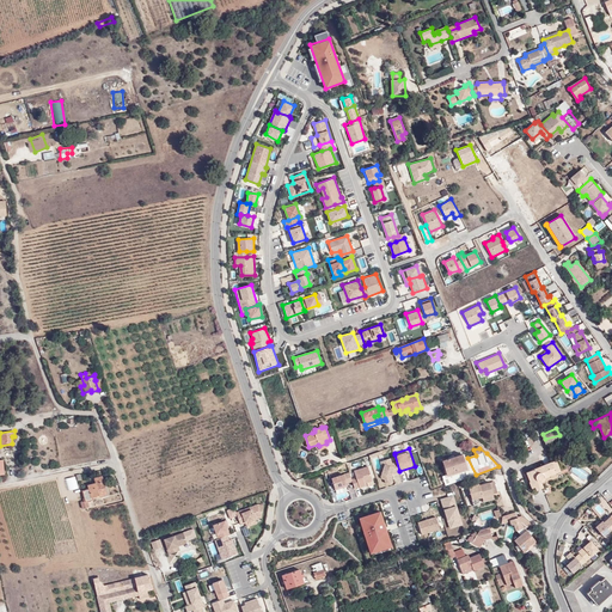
[(399,471),(395,454),(380,459),(383,466),(380,475),(381,477),(384,478),(386,484),(393,481),(391,473),(399,471)]
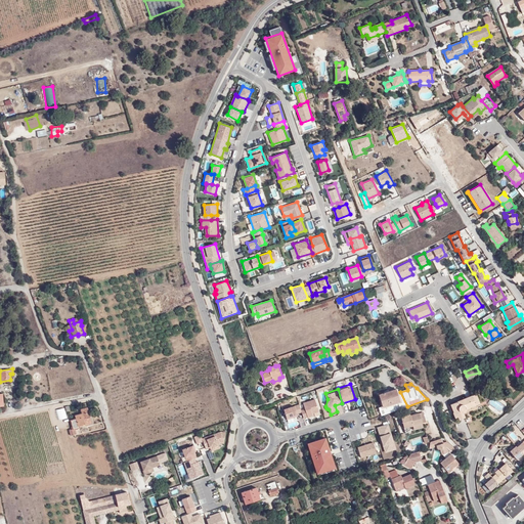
[(379,408),(381,416),(391,412),(407,406),(400,392),(397,393),(395,389),(379,395),(383,406),(379,408)]
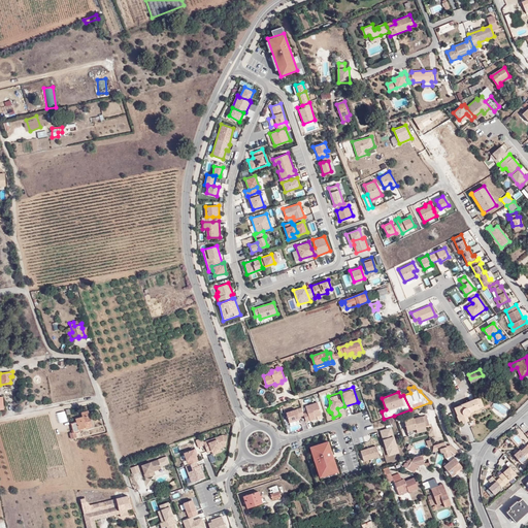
[(467,415),(469,413),(480,408),(475,399),(454,407),(457,416),(459,421),(462,420),(463,423),(468,421),(466,416),(467,415)]
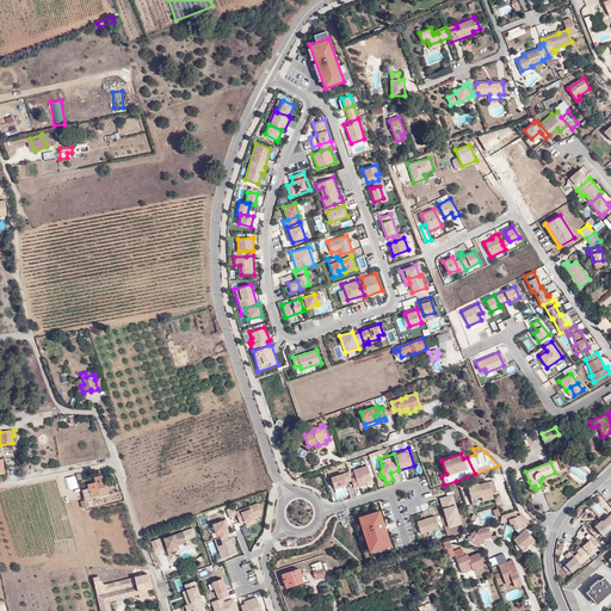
[(351,477),(352,480),(353,487),(365,483),(365,481),(371,479),(366,464),(353,468),(356,476),(351,477)]
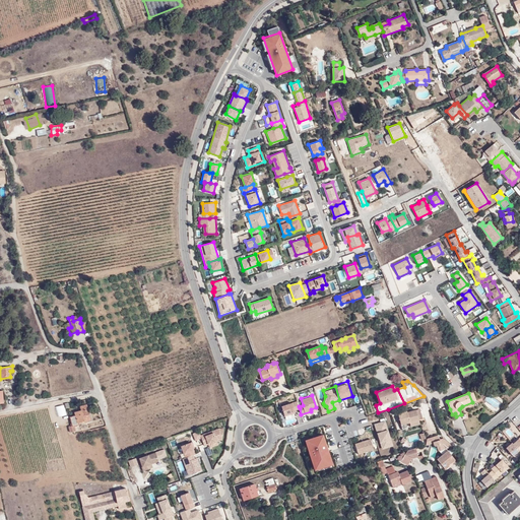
[(299,406),(297,400),(293,401),(293,400),(281,404),(284,415),(295,412),(294,410),(300,408),(299,406)]
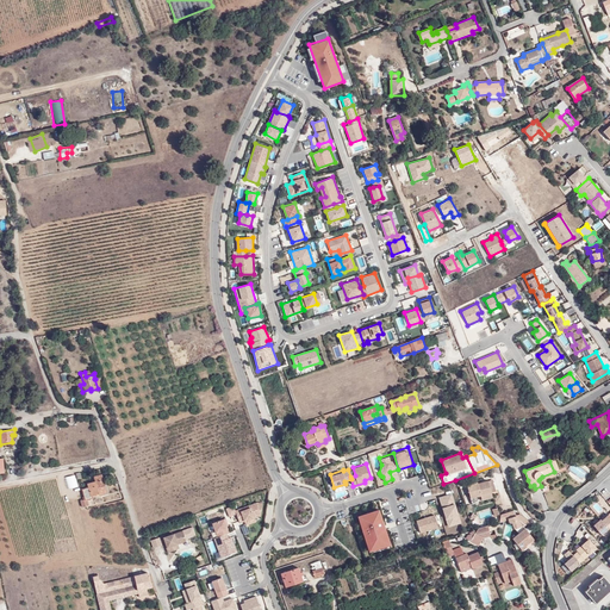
[(106,493),(100,475),(93,477),(94,481),(86,484),(87,486),(81,489),(83,499),(83,500),(87,499),(92,498),(91,496),(98,495),(98,496),(106,493)]
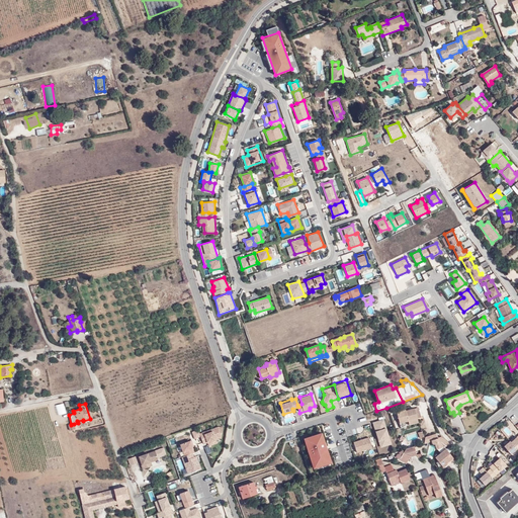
[(397,412),(400,423),(409,420),(417,418),(414,409),(404,412),(403,410),(397,412)]
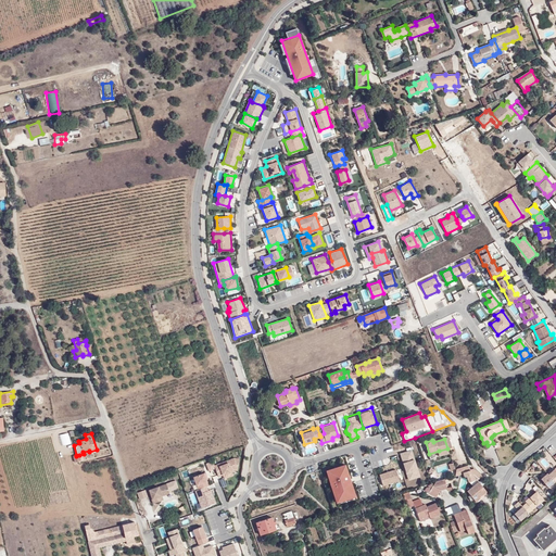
[(420,477),(412,449),(400,452),(408,480),(420,477)]
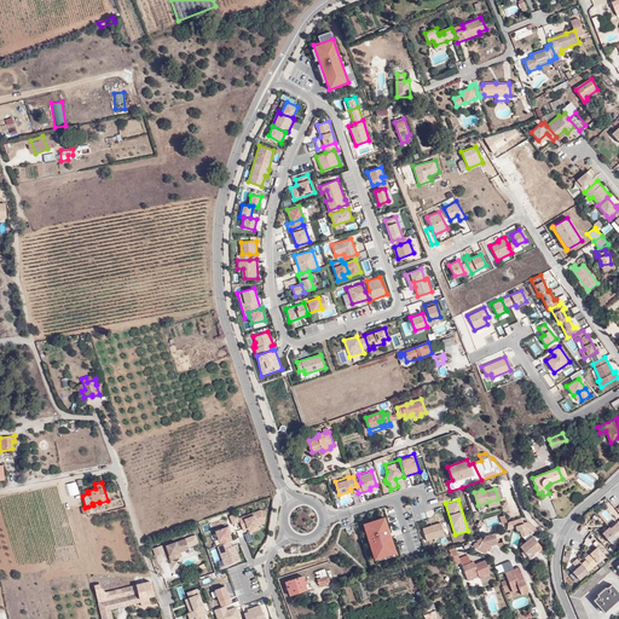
[(265,524),(266,509),(259,509),(238,516),(243,531),(248,528),(249,533),(260,530),(258,524),(265,524)]
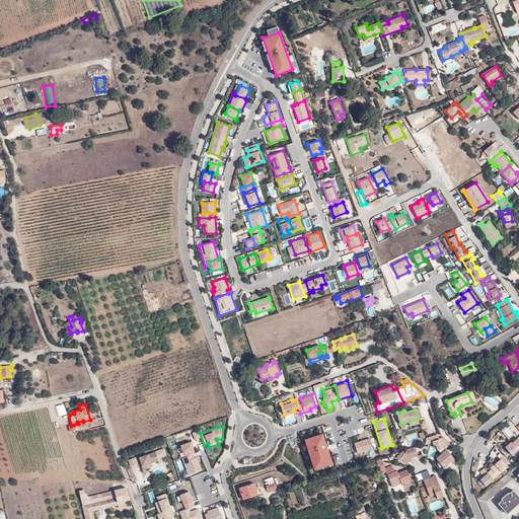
[(334,460),(322,430),(304,436),(313,467),(334,460)]
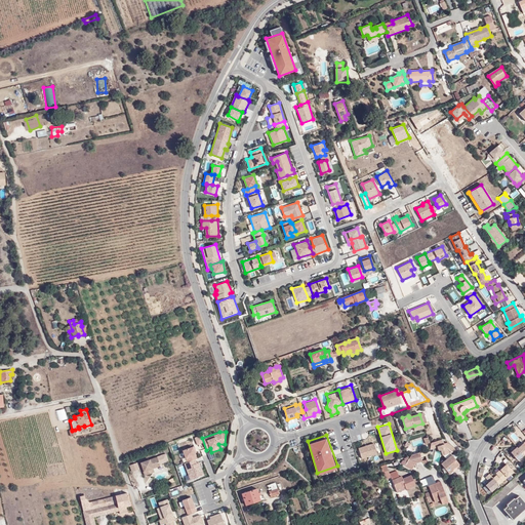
[(377,453),(374,442),(359,446),(362,458),(377,453)]
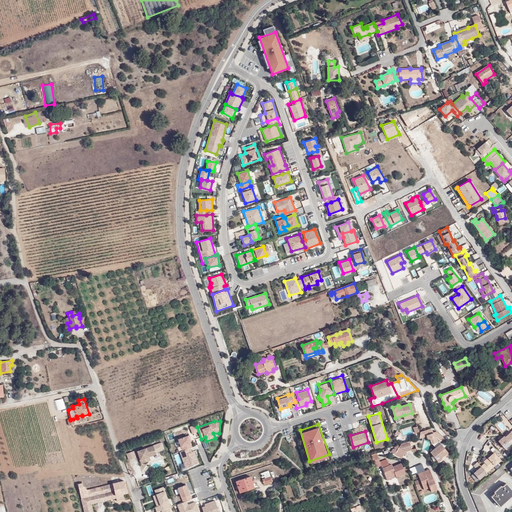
[(444,439),(436,432),(430,434),(434,443),(437,442),(444,439)]
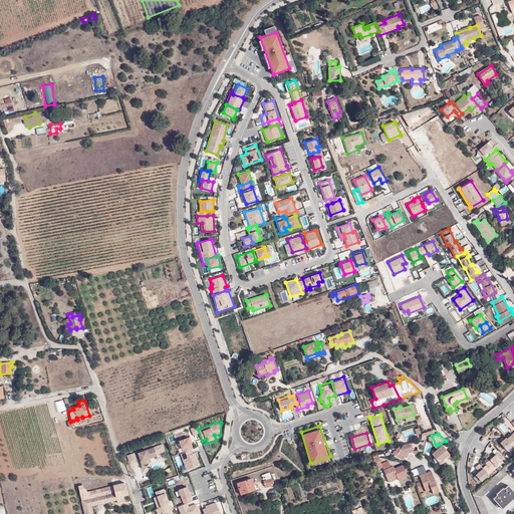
[(183,451),(191,448),(194,447),(189,435),(179,439),(183,451)]
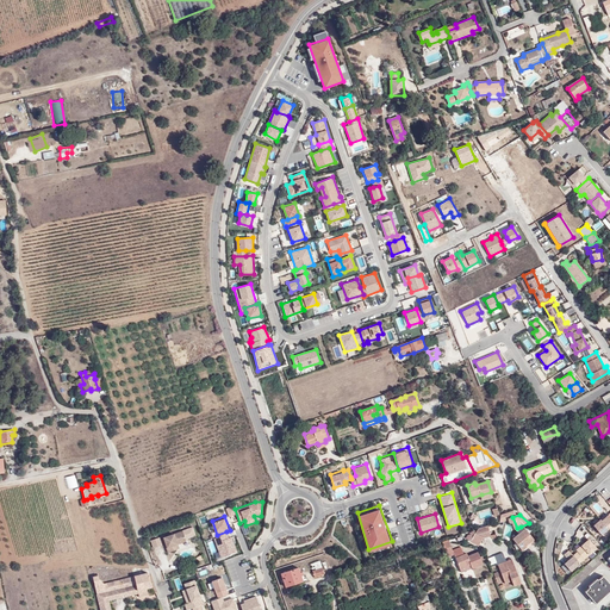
[(601,521),(601,520),(592,526),(602,535),(609,529),(601,521)]
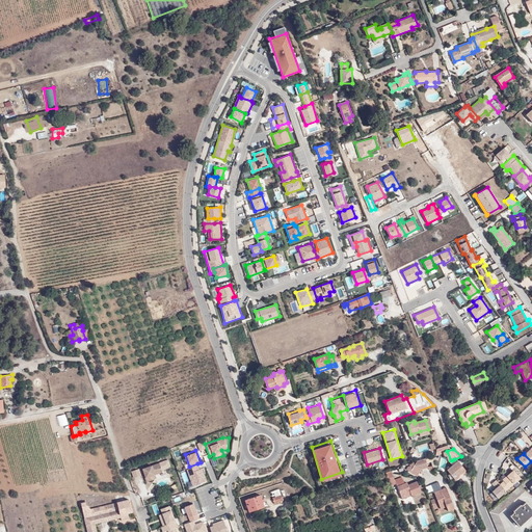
[(426,462),(425,458),(417,460),(415,464),(421,469),(427,467),(426,462)]
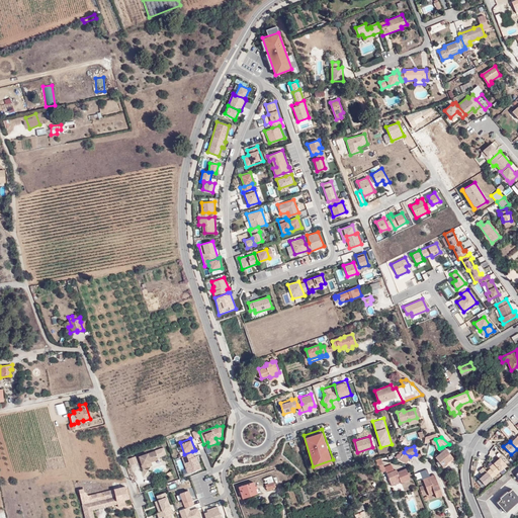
[(438,460),(439,463),(443,467),(447,464),(447,465),(454,459),(453,458),(446,449),(435,457),(438,460)]
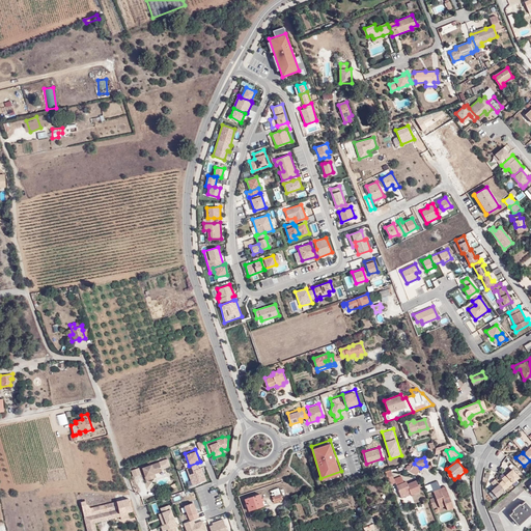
[(162,471),(159,463),(151,465),(142,468),(146,480),(155,477),(154,473),(162,471)]
